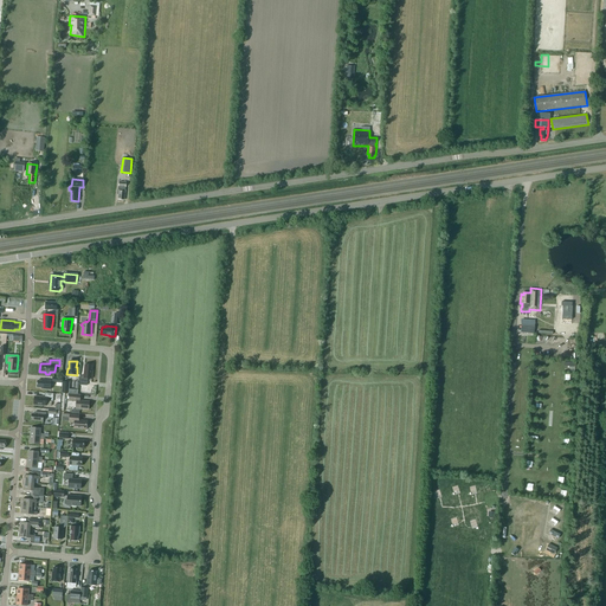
[(92,379),(92,369),(92,365),(85,365),(84,376),(81,375),(81,385),(86,385),(88,379),(92,379)]
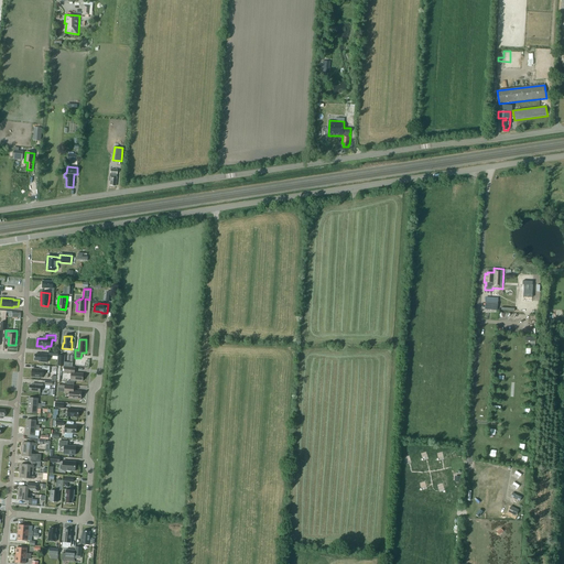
[(50,373),(50,366),(43,366),(42,369),(32,369),(32,377),(43,378),(44,373),(50,373)]
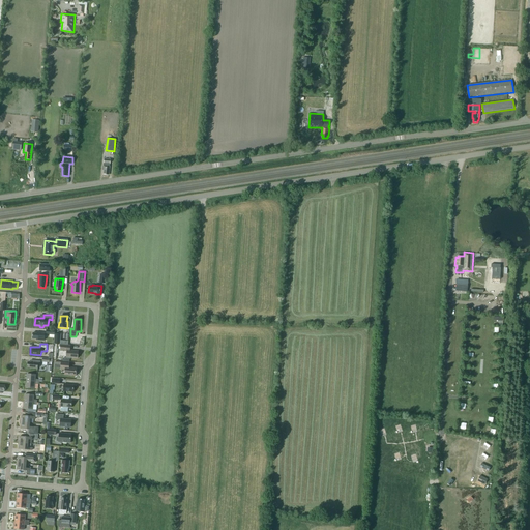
[(60,350),(67,351),(66,358),(70,358),(70,357),(78,358),(79,351),(70,351),(70,346),(61,345),(60,350)]
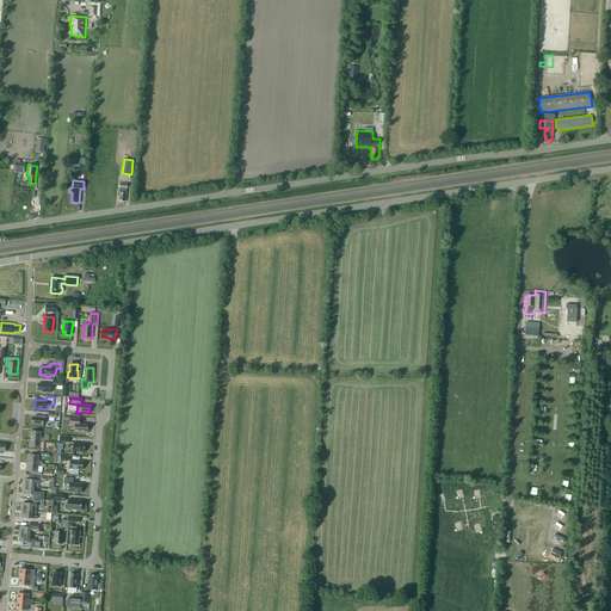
[(75,425),(75,432),(87,433),(88,424),(80,424),(80,419),(71,418),(71,425),(75,425)]
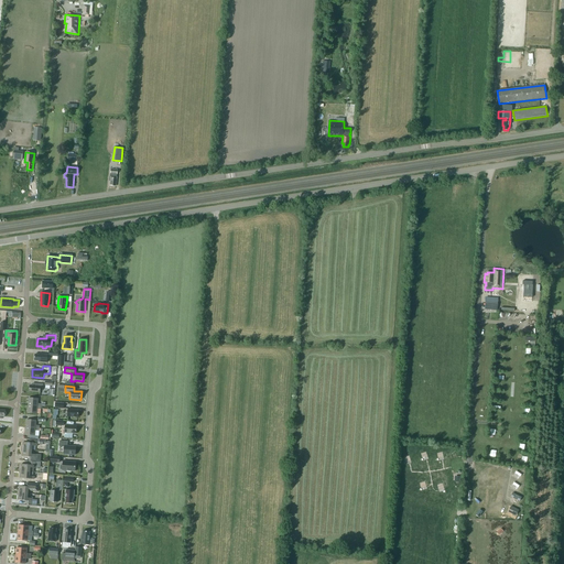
[(39,399),(29,398),(28,405),(42,407),(42,405),(42,403),(38,403),(39,399)]
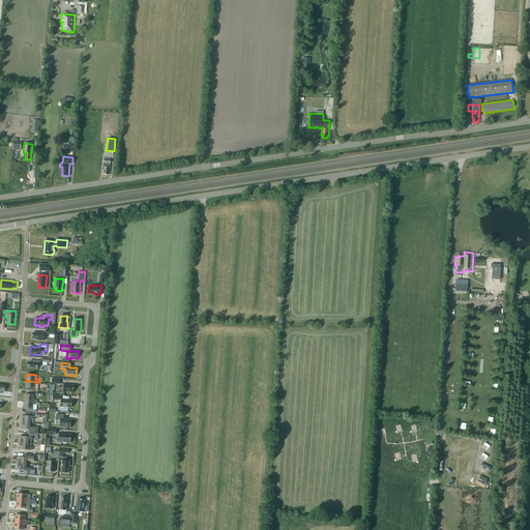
[(25,394),(25,402),(37,403),(37,400),(34,400),(34,394),(25,394)]
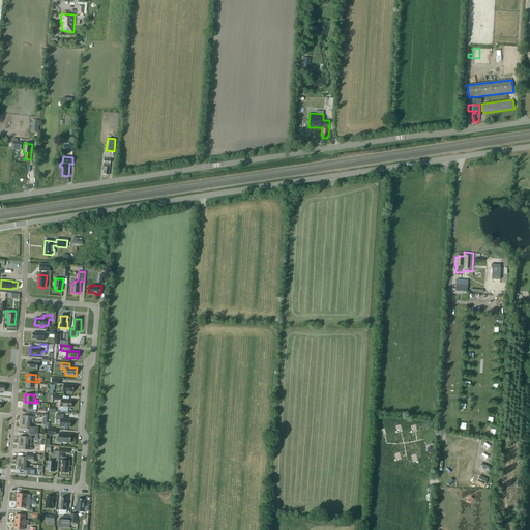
[(60,427),(70,428),(71,419),(63,419),(63,415),(56,414),(56,419),(60,419),(60,427)]
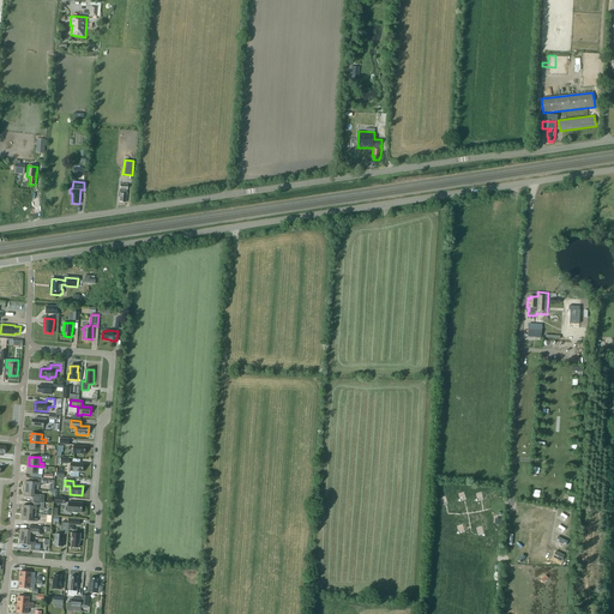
[(35,489),(24,488),(24,497),(32,497),(32,501),(43,503),(44,495),(35,494),(35,489)]
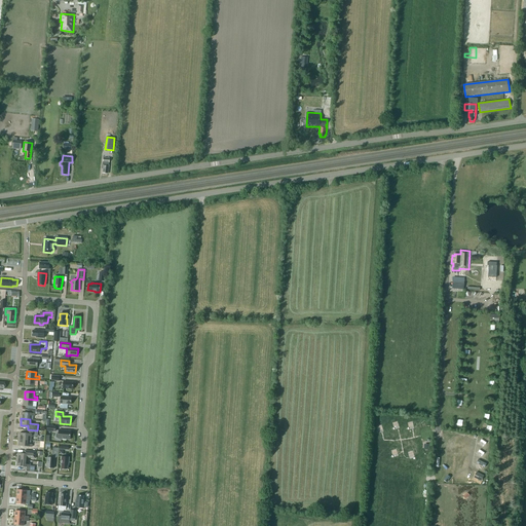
[(59,429),(59,439),(62,439),(62,440),(66,440),(67,439),(70,440),(71,430),(59,429)]
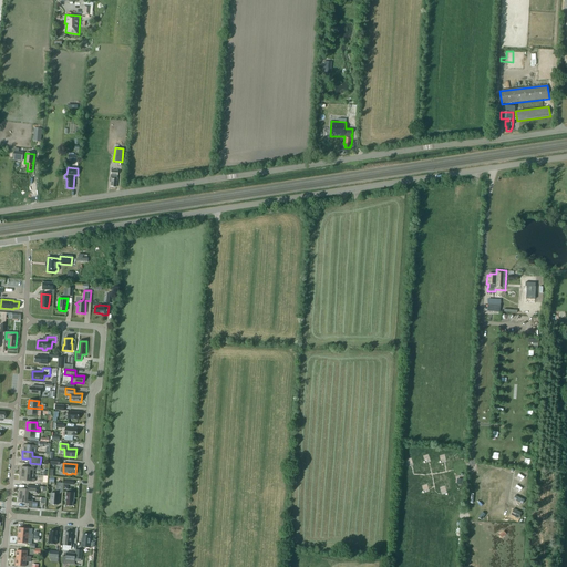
[(21,466),(20,473),(33,474),(33,471),(35,471),(35,470),(40,470),(40,465),(30,464),(30,467),(21,466)]
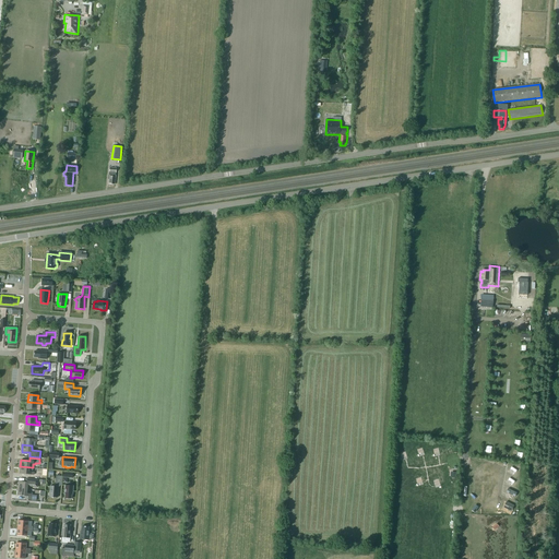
[(19,482),(19,488),(27,489),(27,487),(38,488),(38,479),(26,478),(25,483),(19,482)]
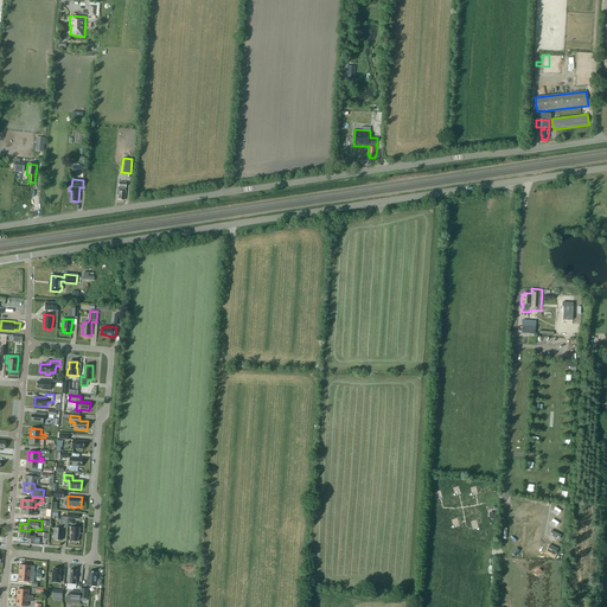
[(55,528),(53,540),(62,541),(63,528),(55,528)]
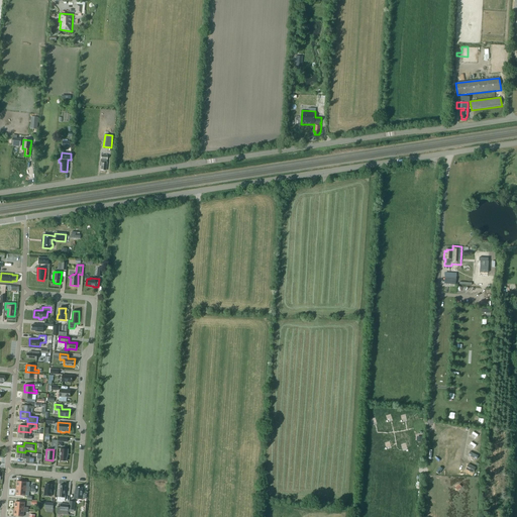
[(23,458),(23,462),(33,462),(34,458),(30,457),(30,456),(29,455),(25,455),(25,452),(17,451),(16,457),(23,458)]
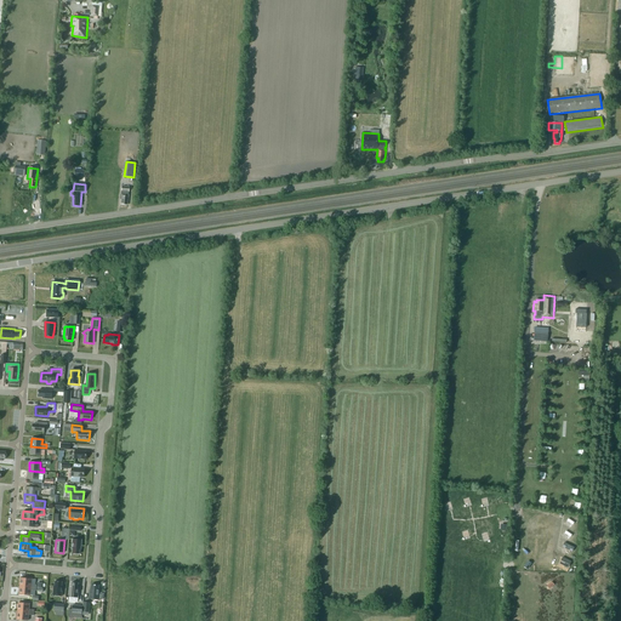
[(36,588),(36,587),(36,585),(32,585),(32,579),(21,577),(20,586),(36,588)]
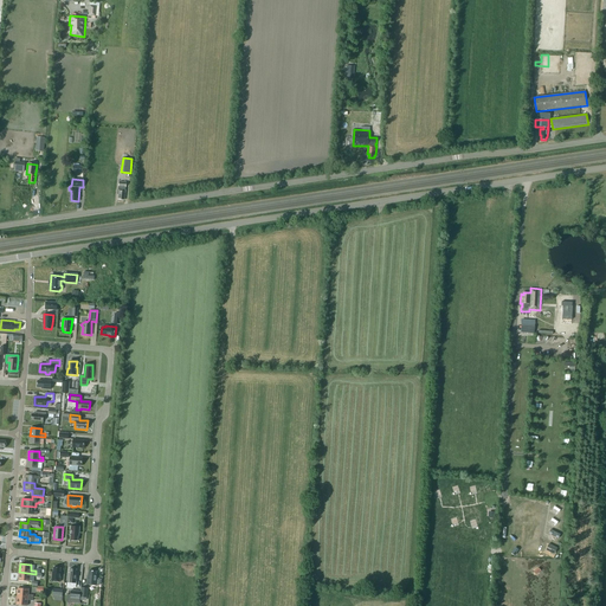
[(540,579),(545,575),(539,567),(534,571),(540,579)]
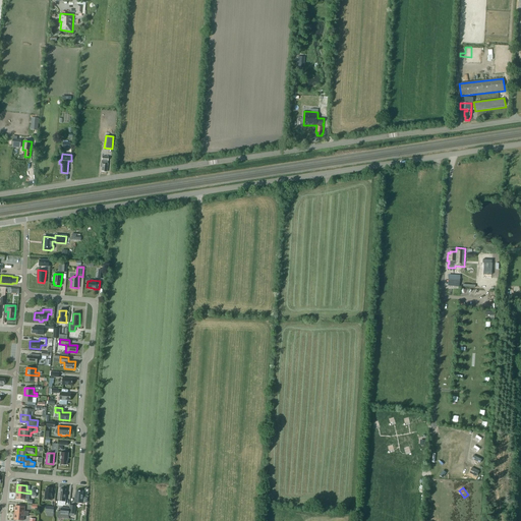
[(66,489),(60,488),(60,493),(59,493),(58,505),(65,505),(66,494),(65,494),(66,489)]
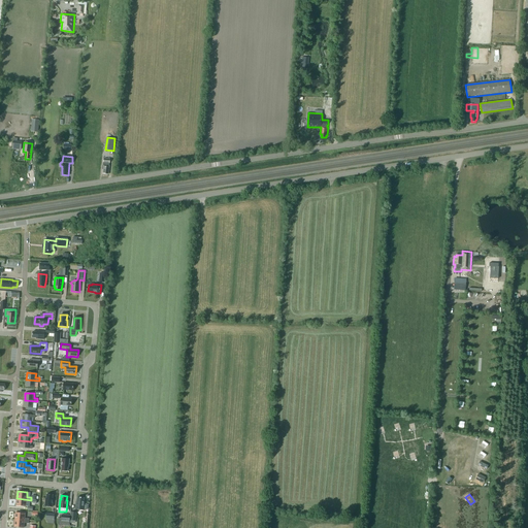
[(85,504),(85,500),(84,500),(85,497),(77,497),(77,503),(76,503),(75,509),(85,509),(87,509),(88,509),(88,506),(87,504),(85,504)]
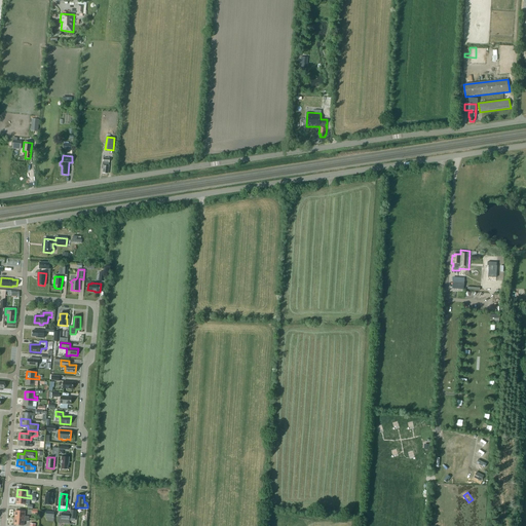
[(15,511),(14,518),(29,519),(29,517),(25,516),(25,512),(15,511)]
